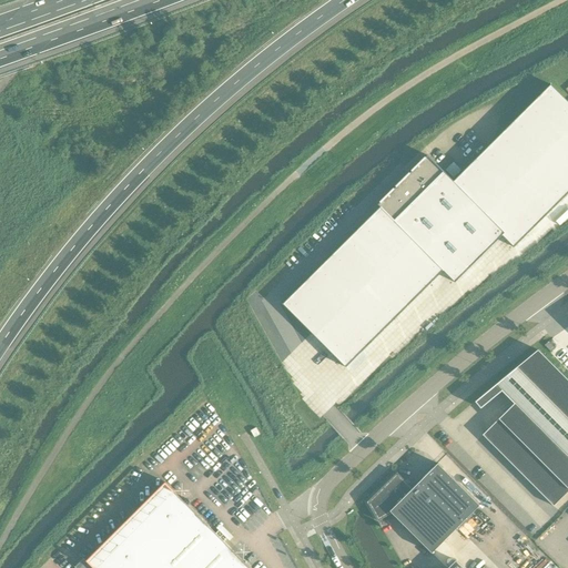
[(379,209),(283,304),(346,367),(443,271),(455,283),(501,236),(514,247),(567,193),(567,102),(550,84),(454,182),(427,155),(377,205),(379,209)]
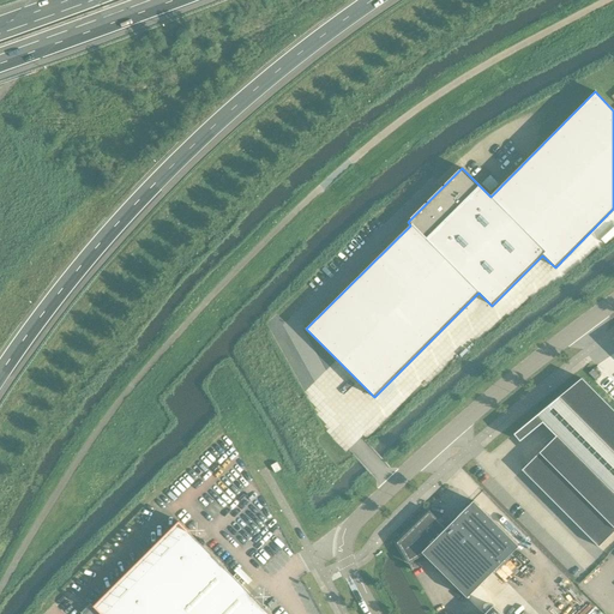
[(593,369),(589,373),(595,380),(599,375),(593,369)]
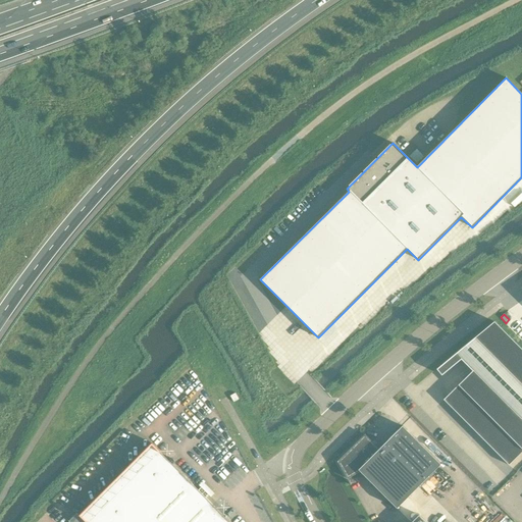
[(472,371),(462,381),(444,400),(509,465),(521,452),(521,350),(494,322),(436,369),(441,375),(461,360),(472,371)]
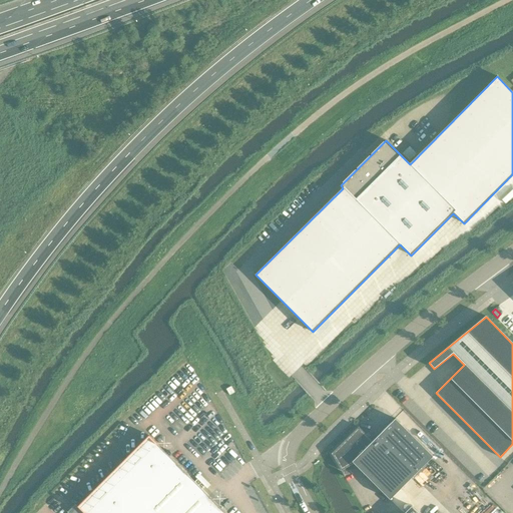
[(235,393),(231,386),(226,389),(229,396),(235,393)]
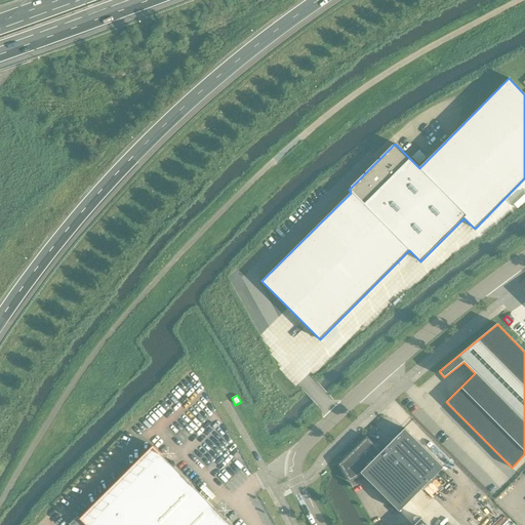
[(339,465),(349,481),(362,474),(399,512),(443,468),(404,429),(381,452),(367,437),(339,465)]
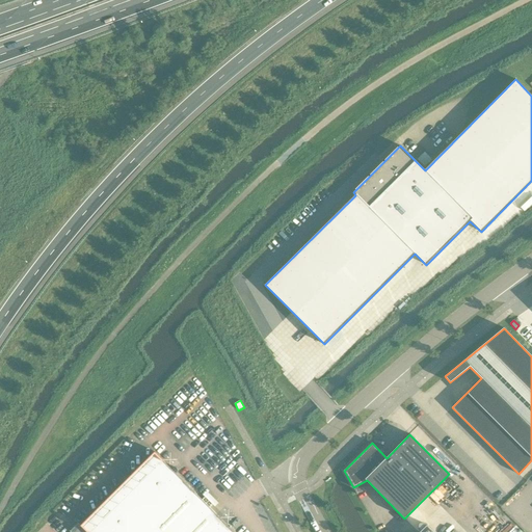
[(202,500),(156,453),(82,526),(87,531),(234,531),(210,508),(214,503),(206,496),(202,500)]
